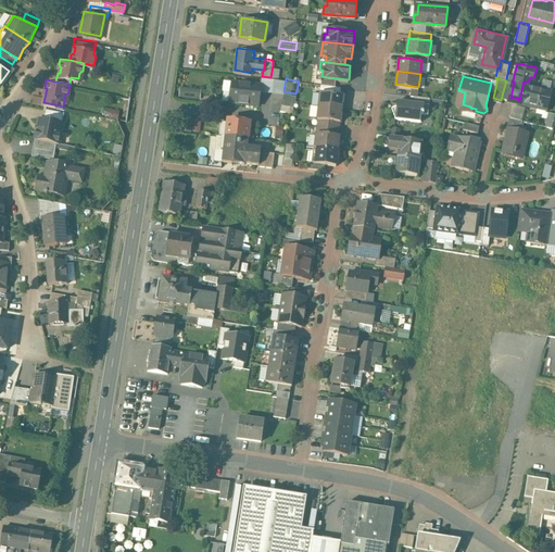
[(261,83),(232,79),(230,99),(257,102),(261,83)]
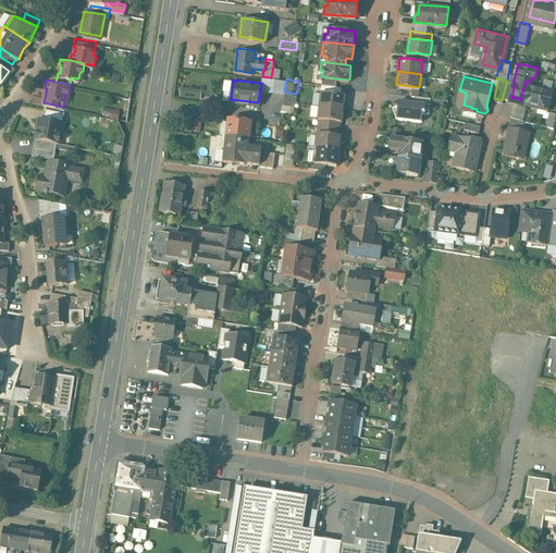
[(514,81),(507,80),(507,81),(503,96),(511,98),(515,82),(514,82),(514,81)]
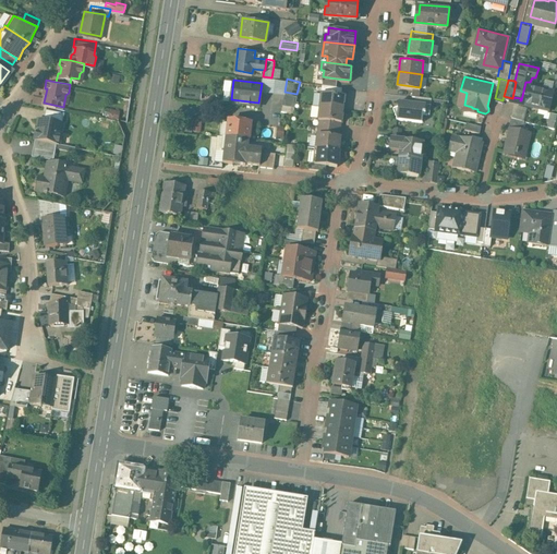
[(530,82),(525,82),(521,100),(549,107),(555,88),(530,82)]
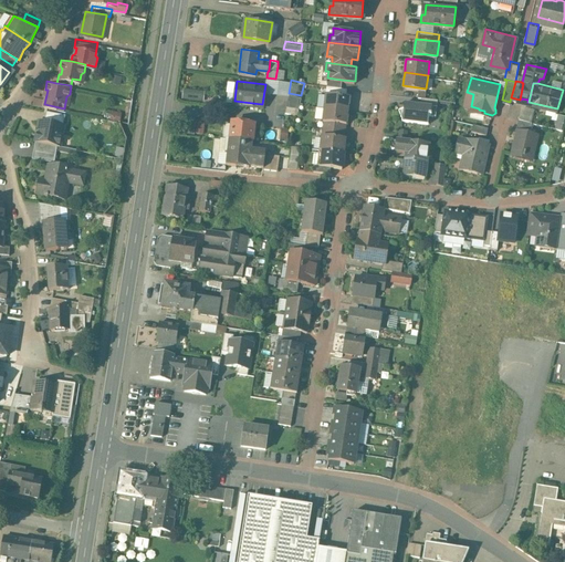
[(185,86),(185,95),(206,96),(206,87),(185,86)]
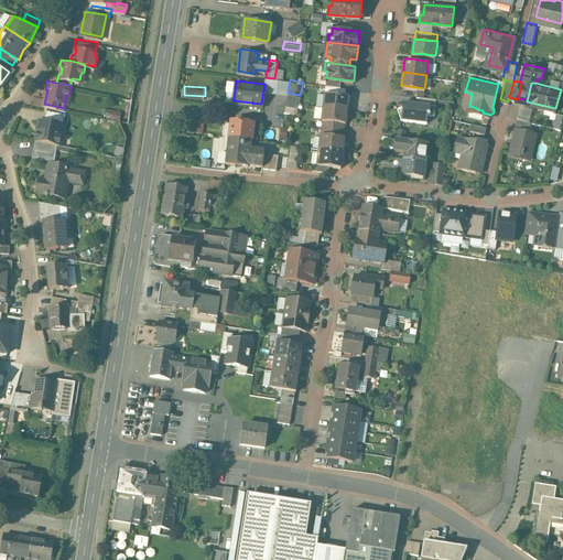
[(348,94),(325,92),(324,105),(346,107),(347,103),(348,103),(348,94)]
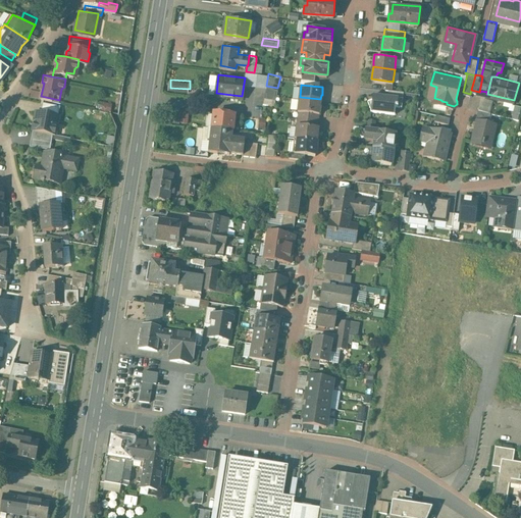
[(277,88),(266,86),(264,96),(276,98),(277,88)]
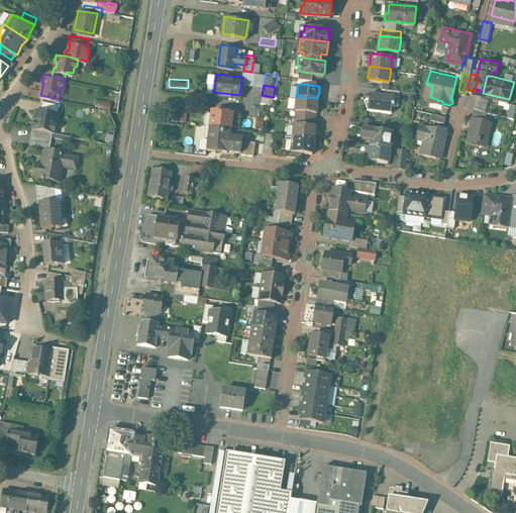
[(384,93),(370,91),(369,96),(365,98),(368,106),(368,108),(391,110),(392,103),(398,104),(399,95),(384,93)]
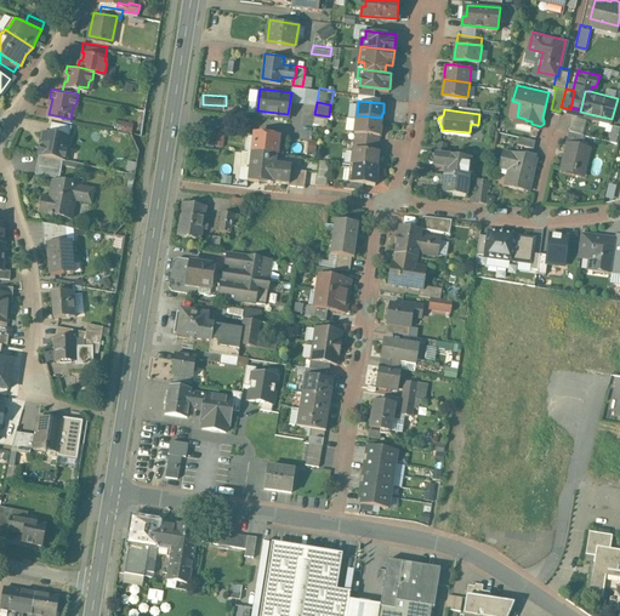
[(329,117),(314,114),(313,121),(326,124),(329,117)]
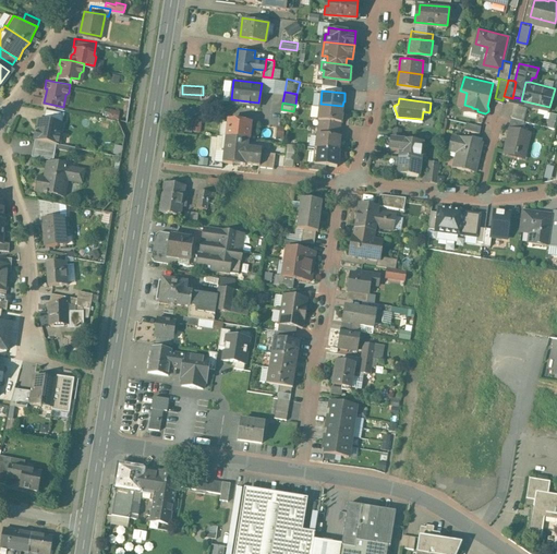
[(342,106),(321,104),(318,117),(324,118),(341,120),(342,120),(342,111),(342,106)]
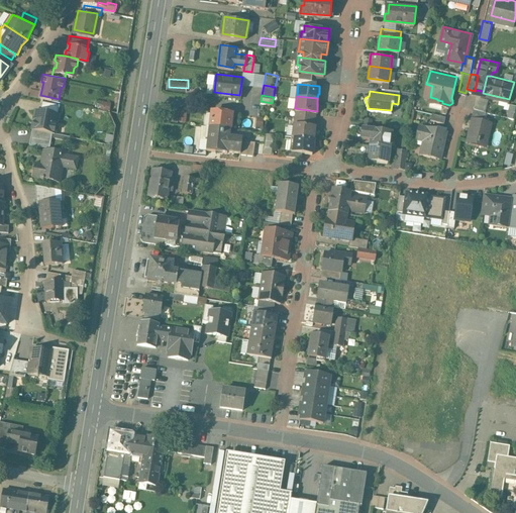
[(102,105),(111,107),(113,99),(103,98),(102,105)]
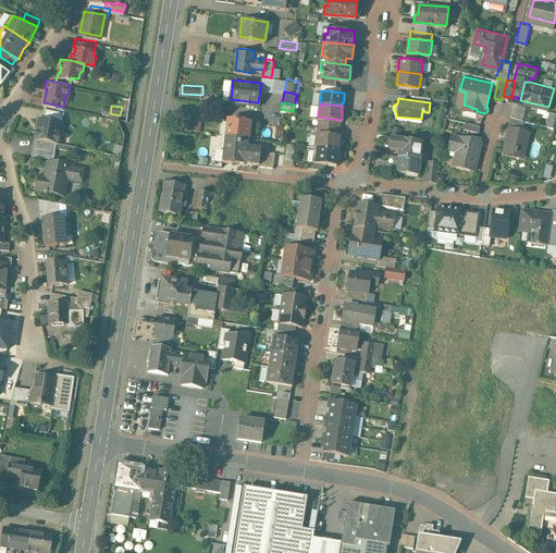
[(44,118),(63,121),(65,110),(46,107),(44,118)]
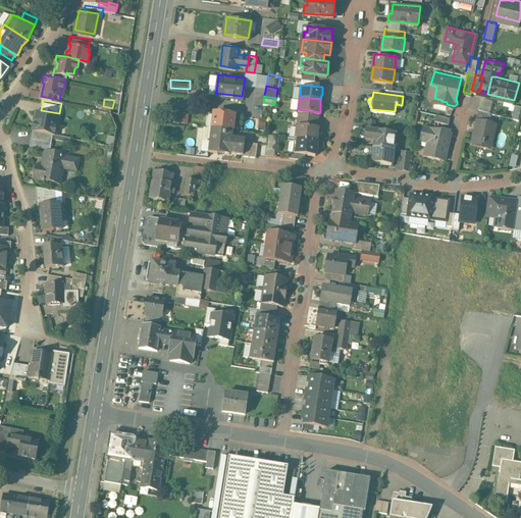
[(491,110),(478,107),(476,116),(477,117),(477,116),(488,119),(491,110)]
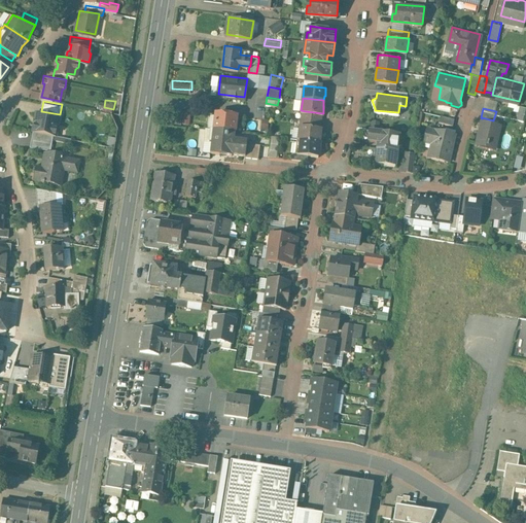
[(175,120),(182,121),(184,110),(177,109),(175,120)]
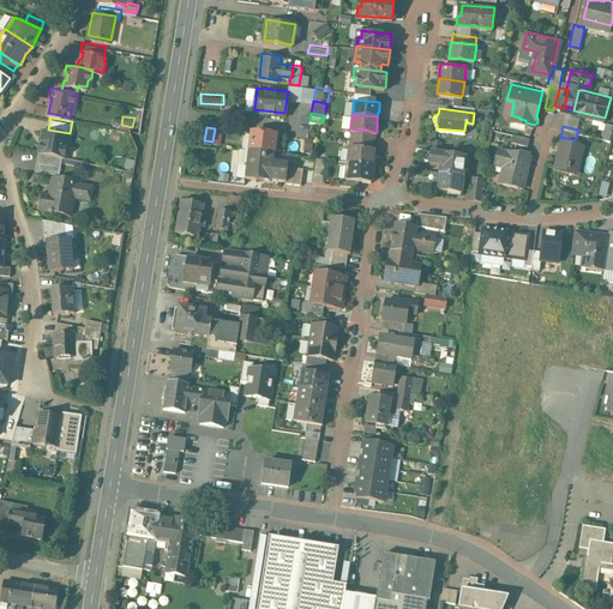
[(215,127),(214,140),(222,142),(223,128),(215,127)]
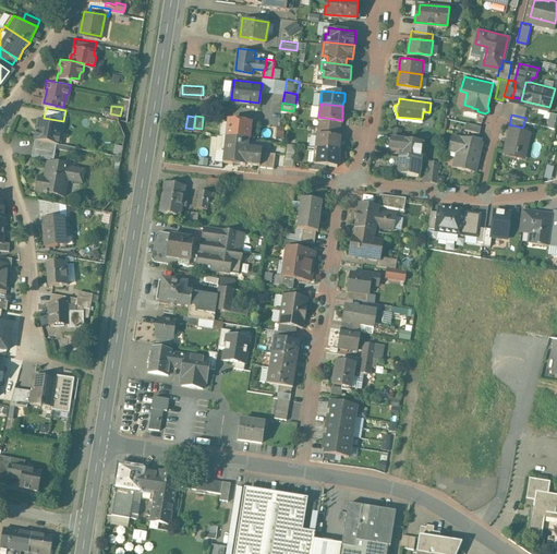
[(39,117),(35,136),(57,141),(60,142),(63,121),(44,118),(39,117)]
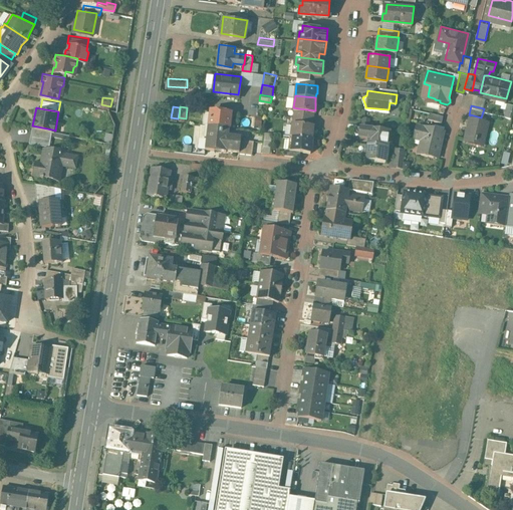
[(314,110),(298,108),(297,114),(313,116),(314,110)]
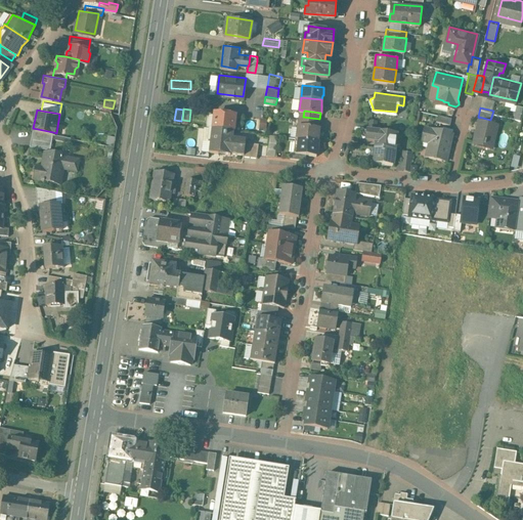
[(215,112),(214,126),(233,129),(235,114),(215,112)]
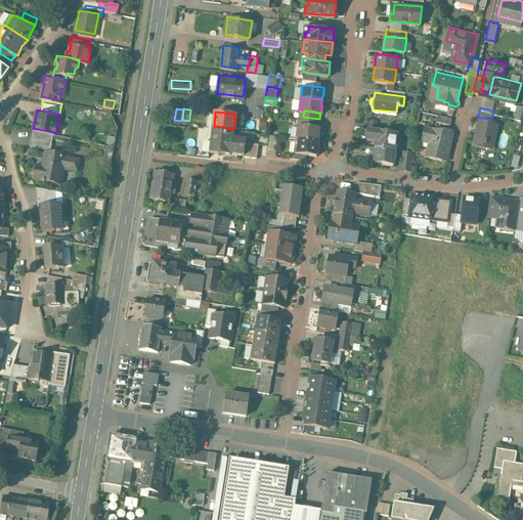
[(452,116),(438,113),(436,119),(450,123),(452,116)]
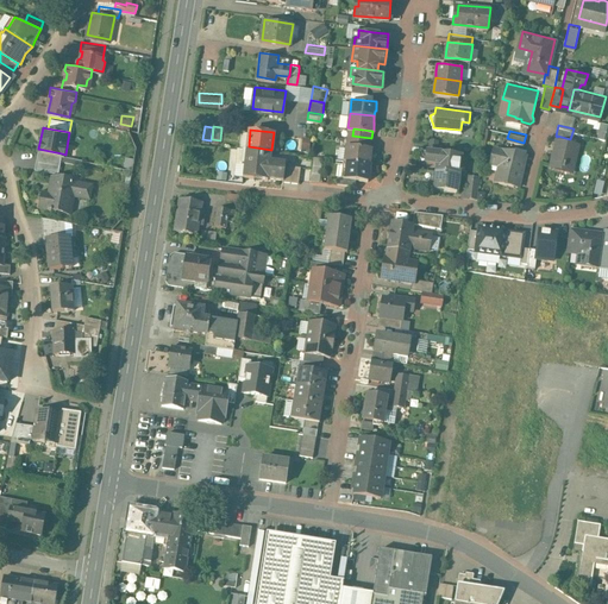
[(371,138),(352,136),(351,144),(370,146),(371,138)]
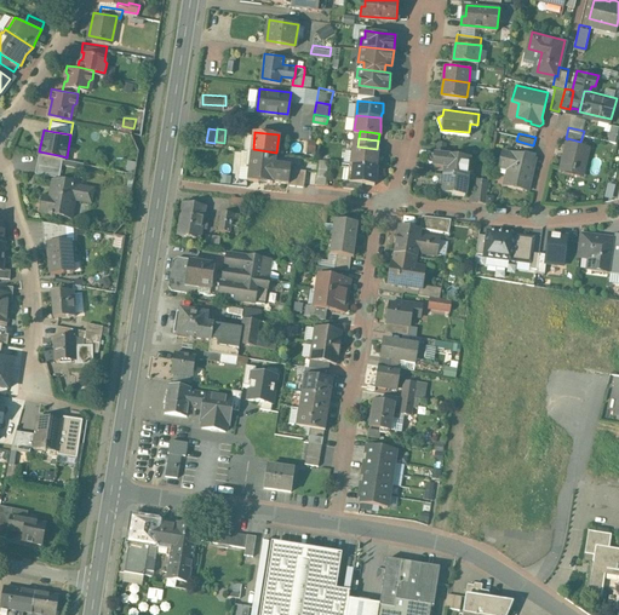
[(580,142),(567,138),(567,139),(561,165),(575,168),(577,164),(585,166),(590,144),(580,142)]
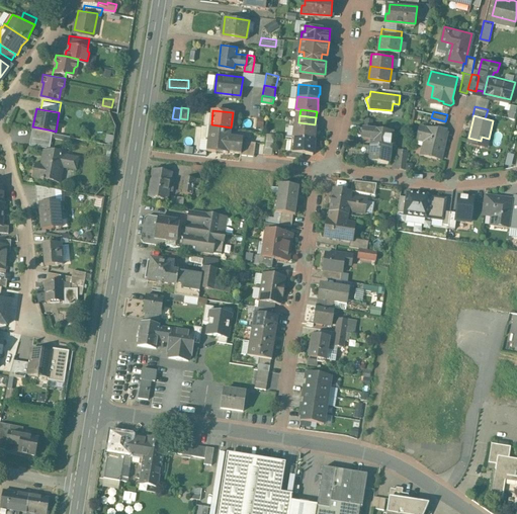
[(372,117),(365,116),(364,126),(371,127),(372,117)]
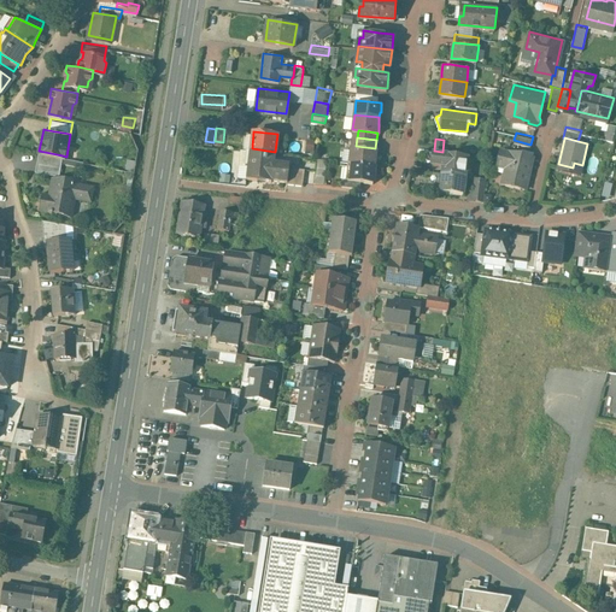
[(356,146),(351,145),(350,160),(375,163),(375,157),(376,157),(377,148),(375,148),(356,146)]
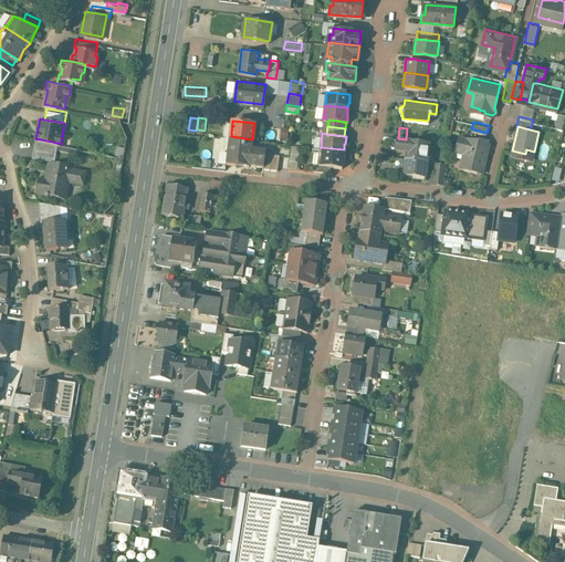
[(489,142),(468,136),(468,137),(459,135),(456,146),(466,148),(461,166),(482,172),(489,142)]
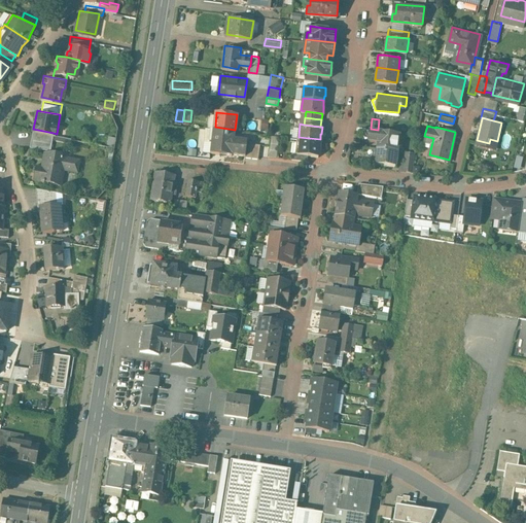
[(235,130),(215,127),(213,140),(211,151),(232,153),(232,152),(244,153),(245,153),(247,141),(241,141),(241,137),(234,136),(235,130)]
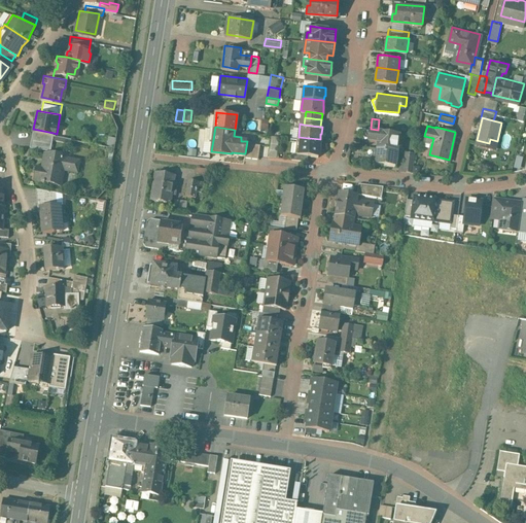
[(54,133),(33,129),(32,137),(53,141),(54,133)]
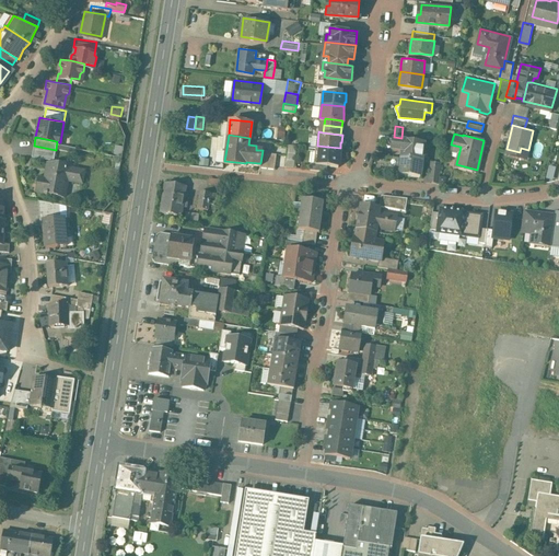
[(394,137),(393,137),(392,147),(403,148),(402,155),(422,158),(424,140),(402,138),(394,137)]
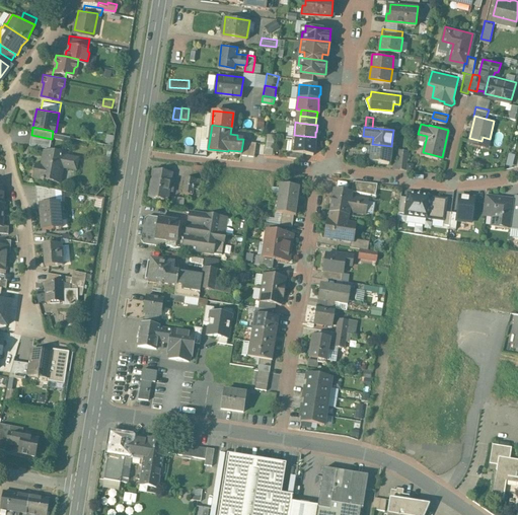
[(273,152),(275,132),(268,131),(266,151),(273,152)]
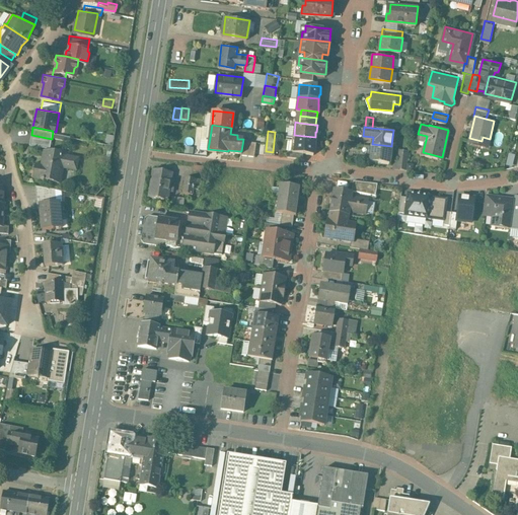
[(52,139),(31,135),(30,143),(50,146),(52,139)]
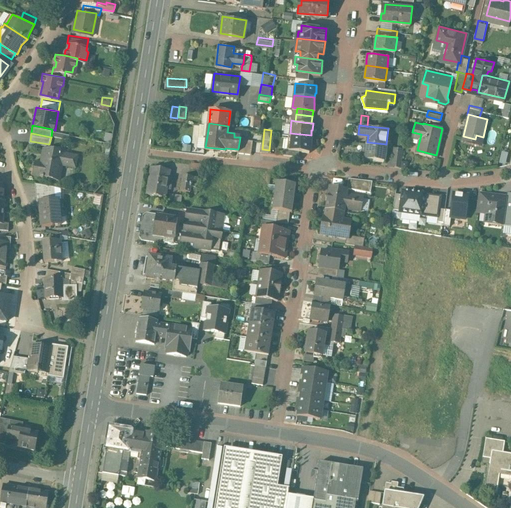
[(290,133),(289,133),(287,146),(291,146),(291,147),(300,148),(310,150),(311,135),(290,133)]
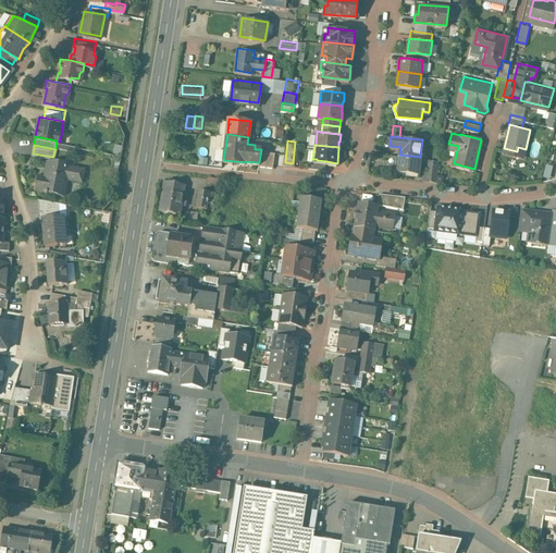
[(275,151),(261,149),(259,162),(258,162),(258,164),(273,166),(275,151)]
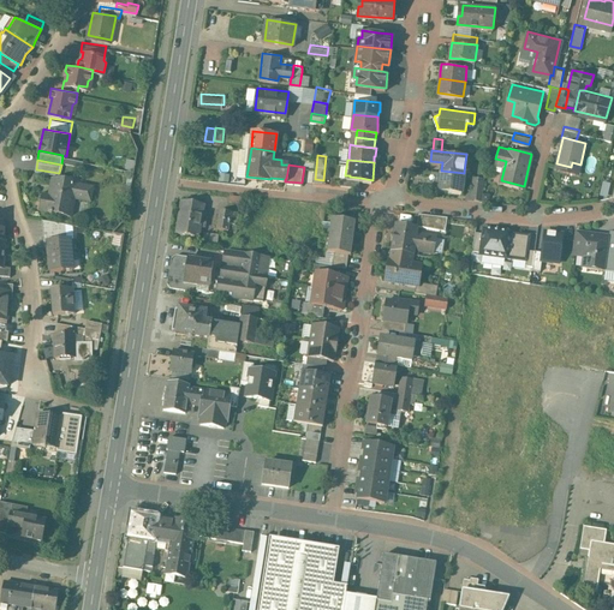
[(464,173),(441,171),(439,187),(462,191),(464,173)]
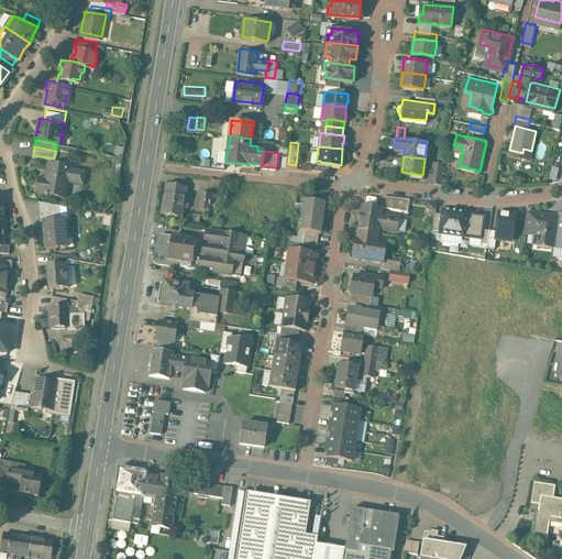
[(441,174),(443,161),(434,160),(432,173),(441,174)]
